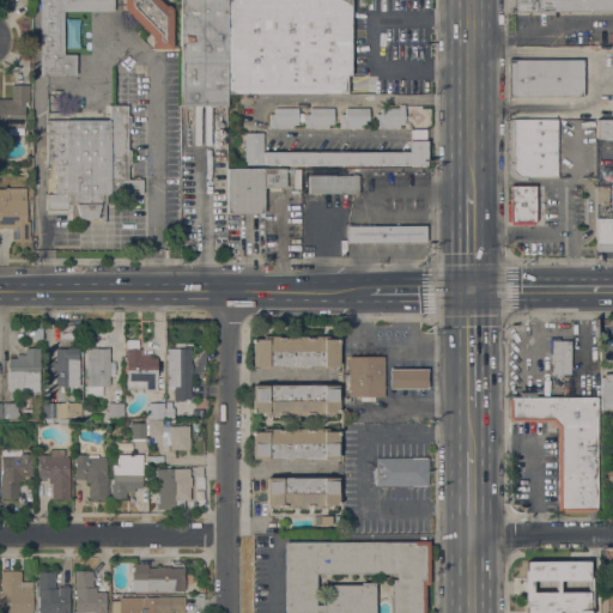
[(40,0),(114,0),(114,11),(64,11),(64,54),(76,54),(76,76),(40,76),(40,0)]
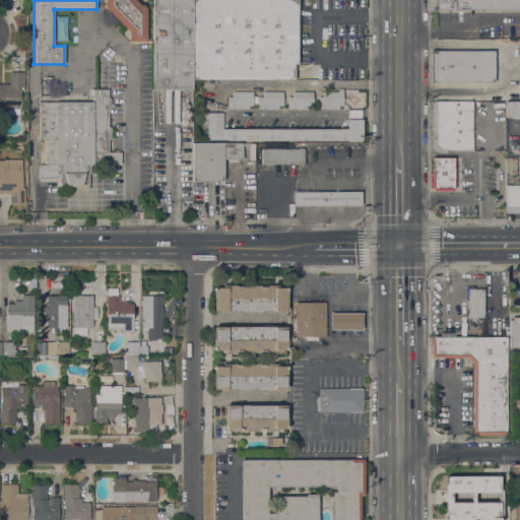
[(135,0),(140,5),(143,4),(146,7),(146,41),(129,41),(129,31),(105,7),(105,0),(135,0)]
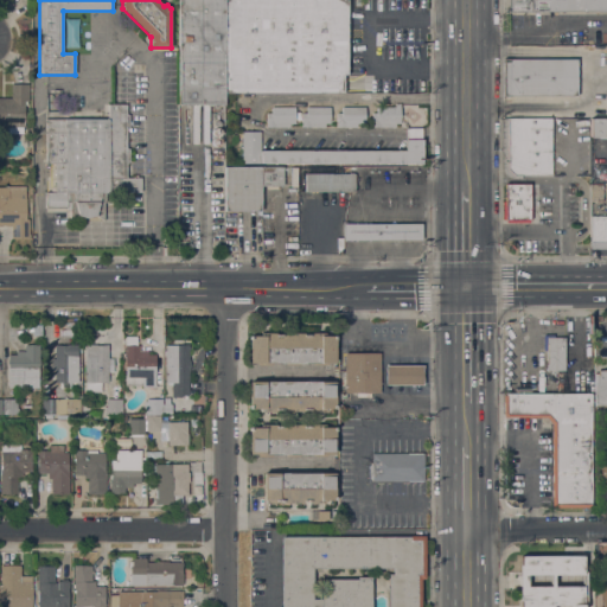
[(224,0),(224,93),(224,104),(179,104),(178,0),(224,0)]
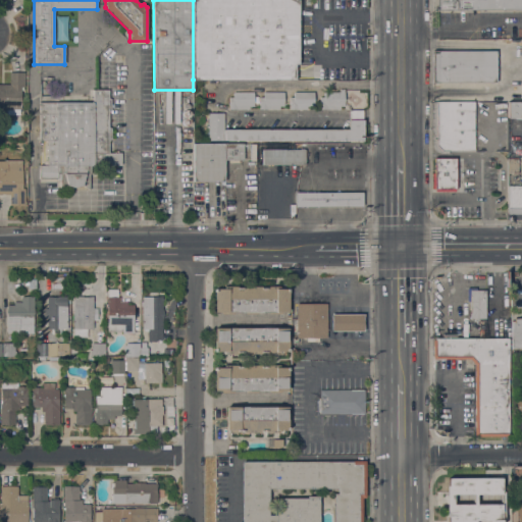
[(299,0),(299,64),(296,64),(296,80),(201,80),(193,80),(193,0),(299,0)]
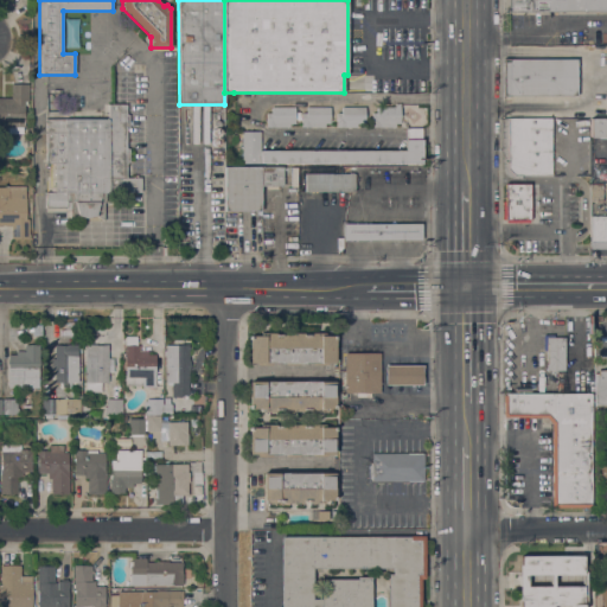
[(606,0),(606,11),(510,11),(510,0),(606,0)]
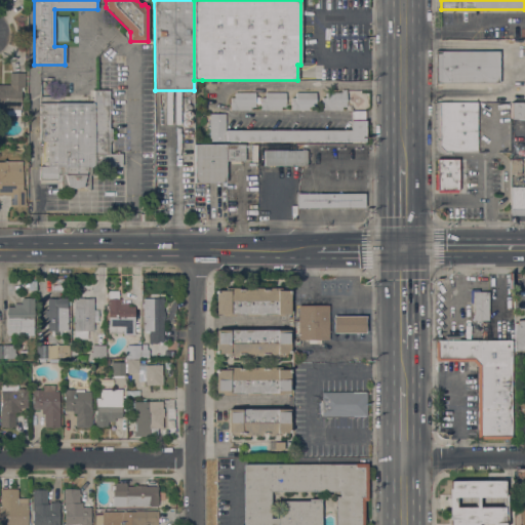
[(299,35),(300,61),(315,61),(314,35),(299,35)]
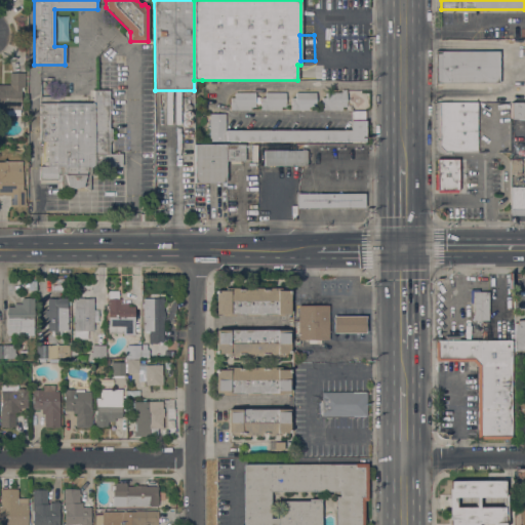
[(435,83),(435,51),(498,51),(498,82),(435,83)]
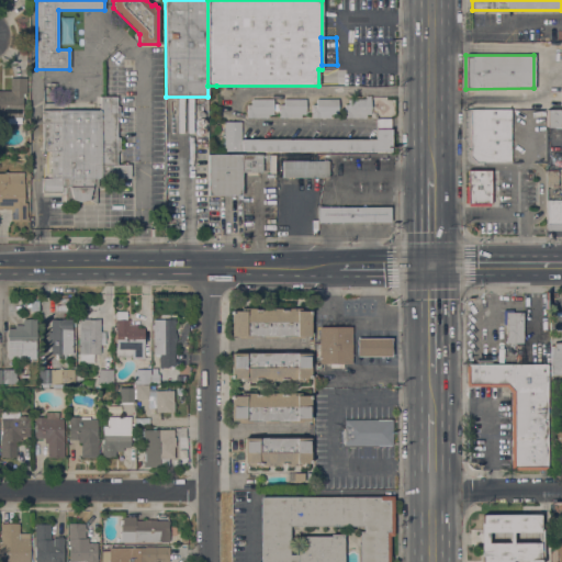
[(0,90),(10,91),(11,77),(27,78),(26,93),(25,93),(25,97),(23,97),(23,117),(22,117),(22,124),(7,123),(7,127),(0,126),(0,90)]
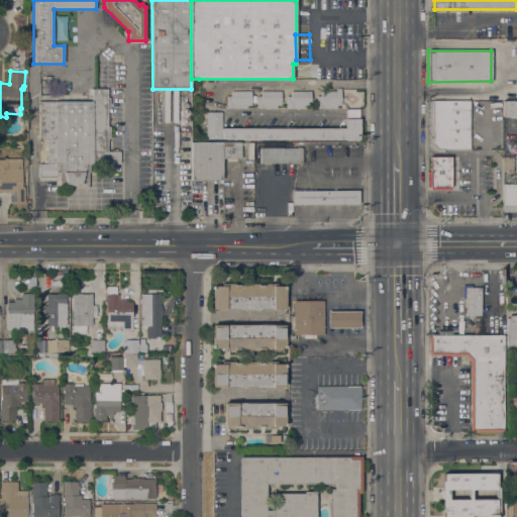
[(316,108),(316,96),(321,96),(321,91),(336,91),(336,88),(341,88),(341,105),(337,105),(337,108),(316,108)]
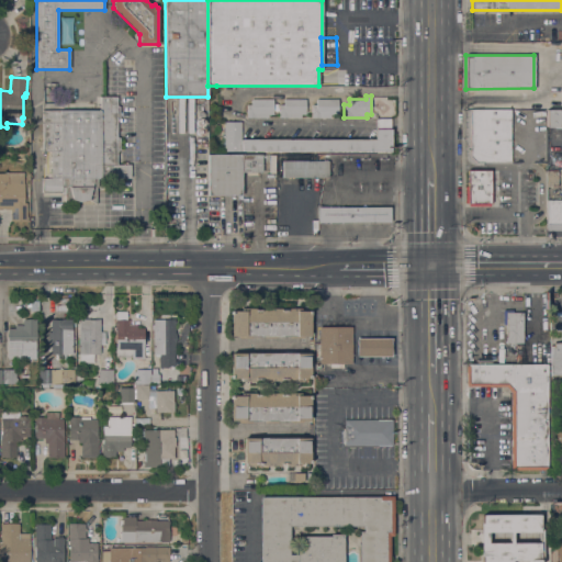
[(100,110),(100,97),(117,97),(117,107),(120,107),(120,119),(117,119),(117,137),(120,137),(120,150),(117,150),(117,165),(131,165),(131,178),(101,178),(101,179),(98,179),(98,187),(97,187),(96,204),(90,200),(80,201),(72,200),(65,203),(65,194),(62,194),(62,191),(43,192),(43,178),(51,178),(51,150),(43,150),(42,110),(100,110)]
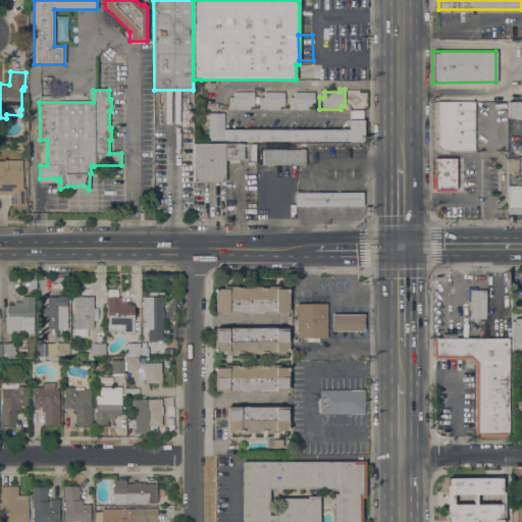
[(254,92),(254,106),(250,106),(250,109),(229,109),(229,97),(233,97),(233,92),(254,92)]
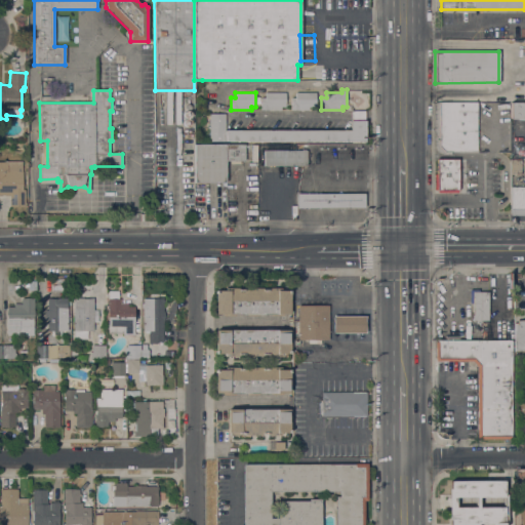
[(285,92),(285,107),(281,107),(281,110),(261,110),(261,97),(266,97),(266,92),(285,92)]
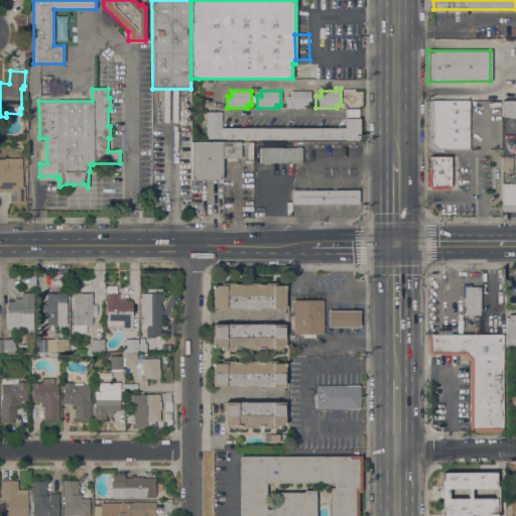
[(310,91),(310,105),(304,105),(304,108),(286,108),(286,96),(290,96),(290,91),(310,91)]
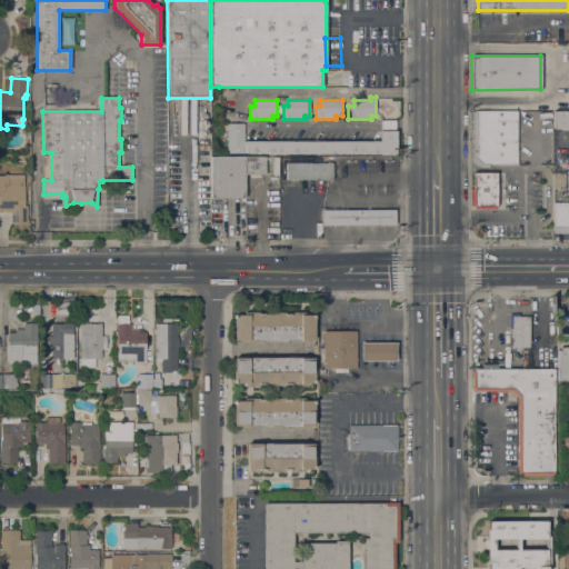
[(475,110),(517,110),(517,161),(492,162),(492,165),(482,165),(479,162),(477,160),(475,158),(475,110)]
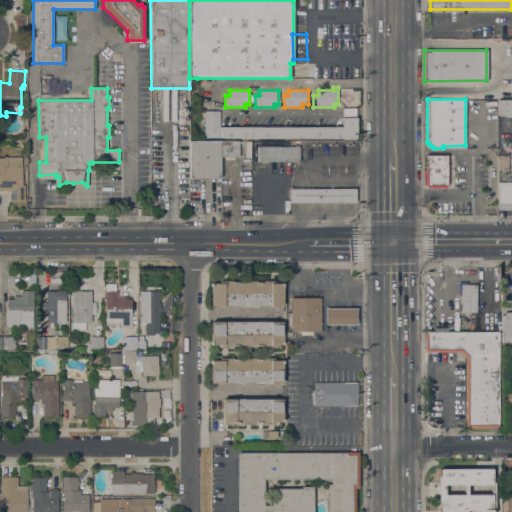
[(511,115),(498,115),(498,100),(511,100),(511,115)]
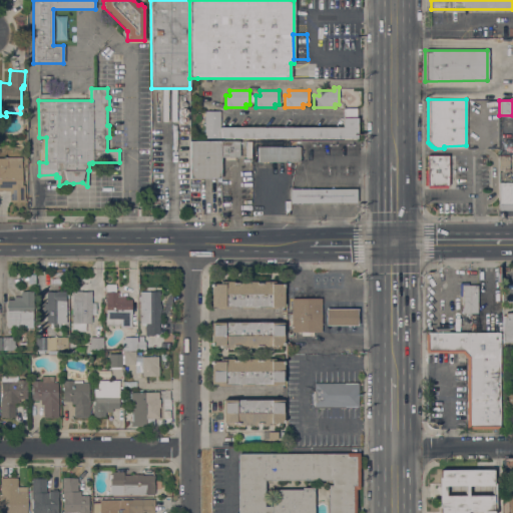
[(204,138),(204,125),(203,125),(203,123),(204,123),(204,111),(220,111),(220,127),(343,127),(343,109),(345,109),(345,108),(357,108),(357,117),(358,117),(358,134),(357,134),(357,137),(204,138)]
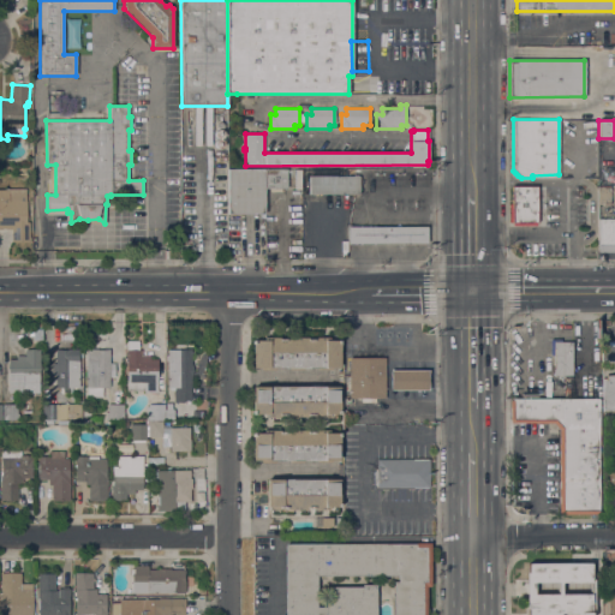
[(264,189),(264,214),(228,214),(228,171),(238,171),(264,171),(264,189)]
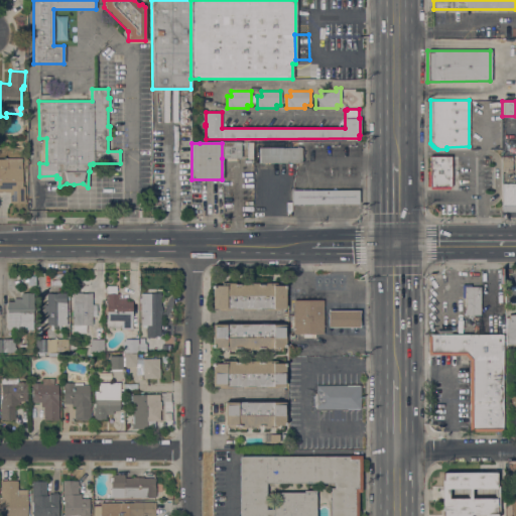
[(222,143),(241,143),(241,158),(222,158),(222,143)]
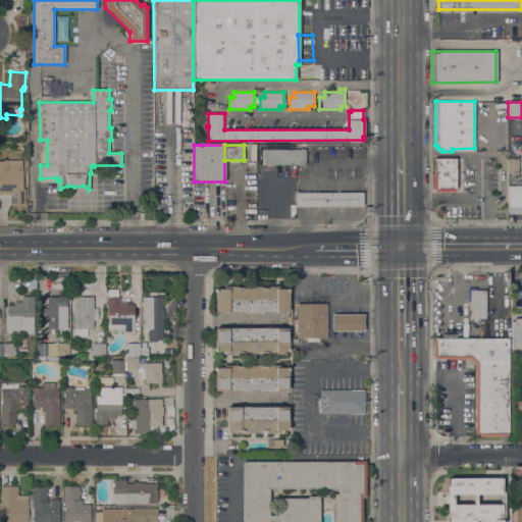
[(262,164),(262,149),(300,150),(300,148),(305,148),(305,165),(262,164)]
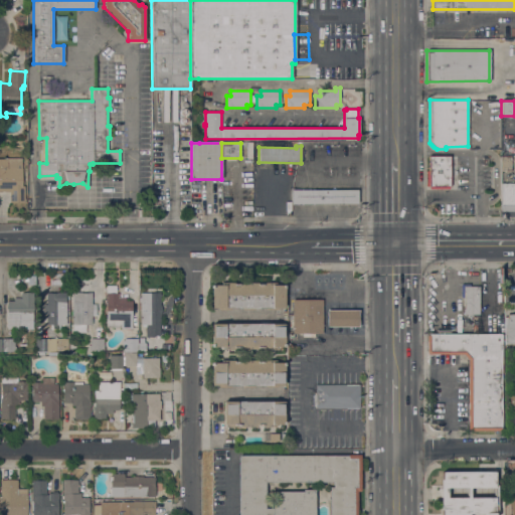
[(500,153),(513,153),(513,172),(500,172),(500,157),(500,153)]
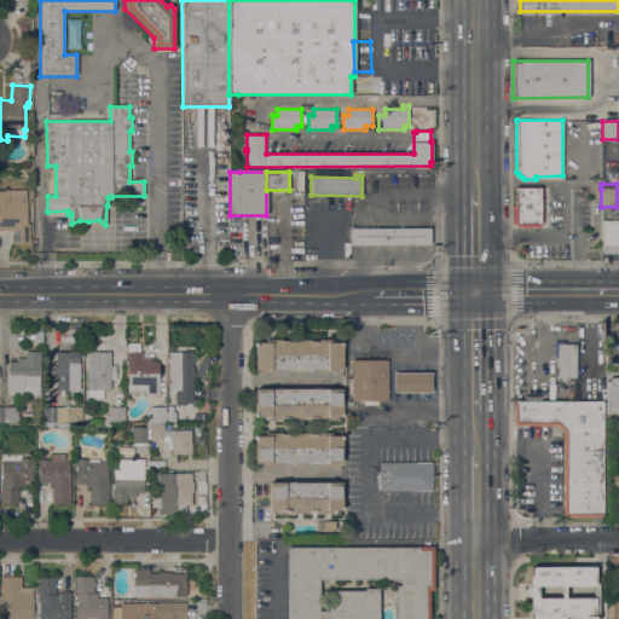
[(544,227),(513,226),(513,190),(543,189),(544,227)]
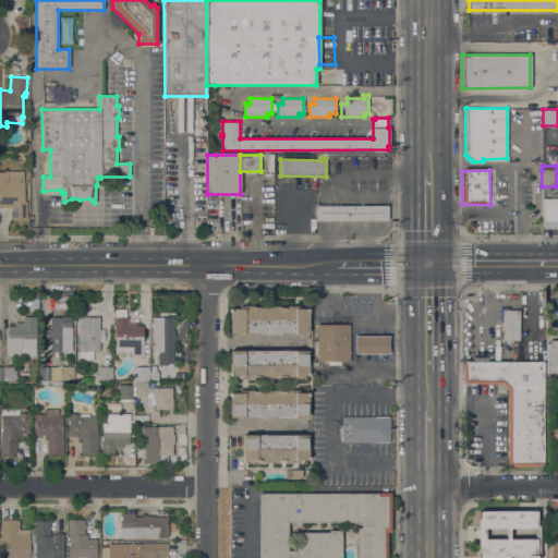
[(0,171),(3,172),(3,171),(24,171),(24,202),(27,202),(27,215),(27,219),(11,219),(11,207),(0,207),(0,171)]
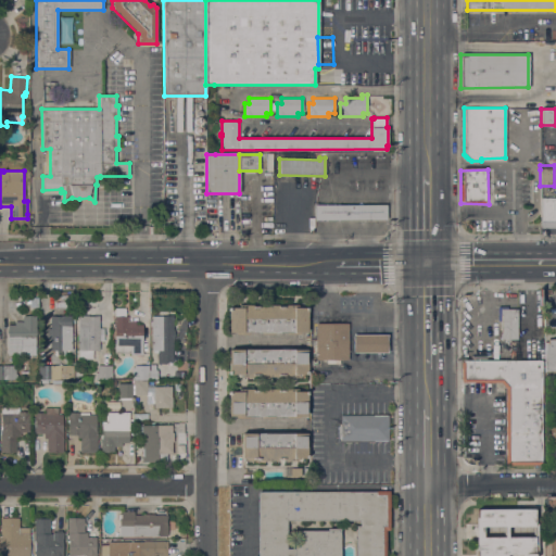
[(555,227),(541,227),(541,198),(555,198),(555,227)]
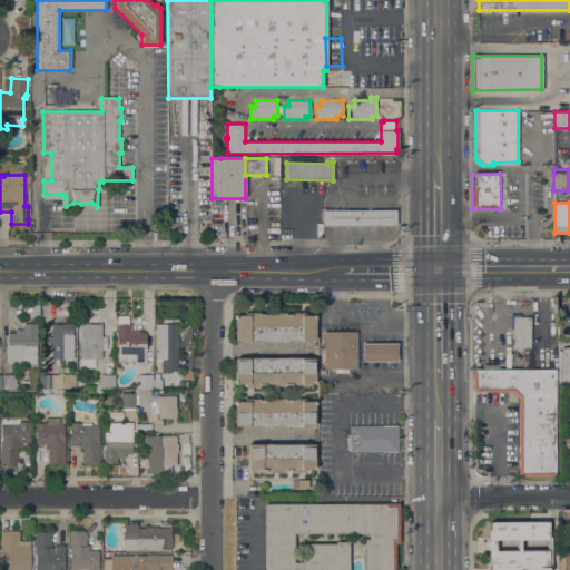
[(397,209),(397,225),(372,225),(372,226),(351,226),(351,225),(322,225),(322,209),(397,209)]
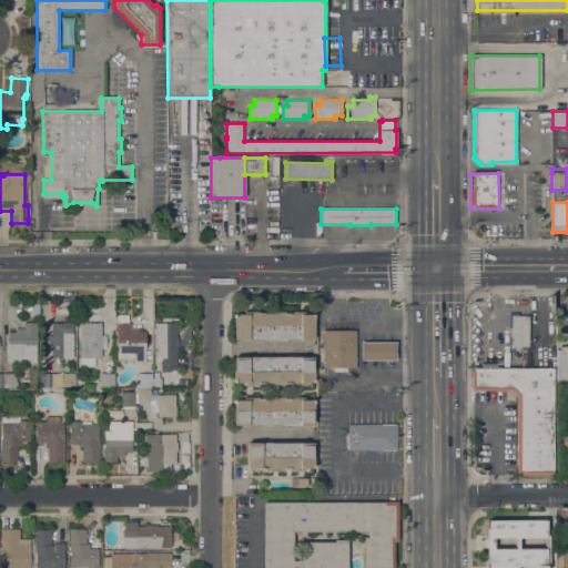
[(234,314),(244,314),(244,311),(304,312),(304,313),(314,313),(314,340),(307,340),(305,342),(294,342),(293,340),(281,340),(280,342),(269,342),(267,340),(255,340),(254,342),(243,342),(242,340),(234,340),(234,314)]
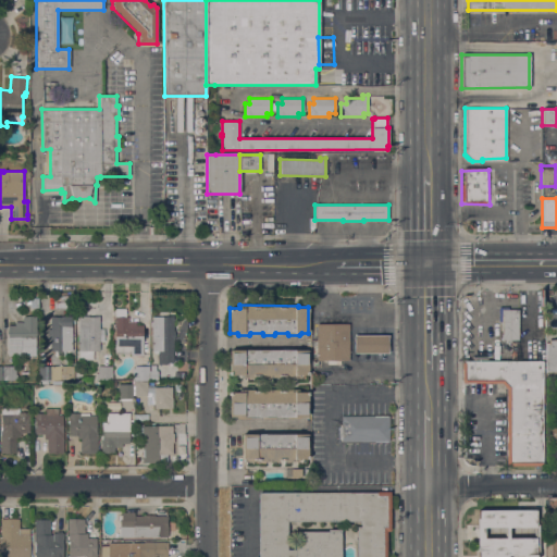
[(502,321),(498,321),(498,307),(508,307),(508,309),(518,309),(518,343),(512,343),(512,339),(511,339),(511,343),(507,343),(507,339),(502,339),(502,321)]
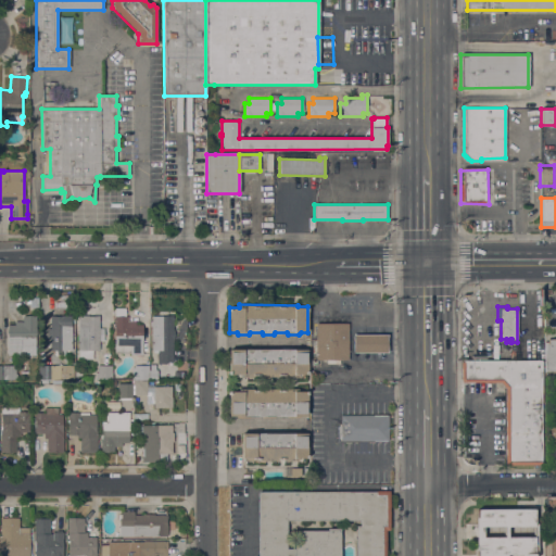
[(9,321),(23,321),(23,315),(37,315),(36,355),(9,355),(9,321)]
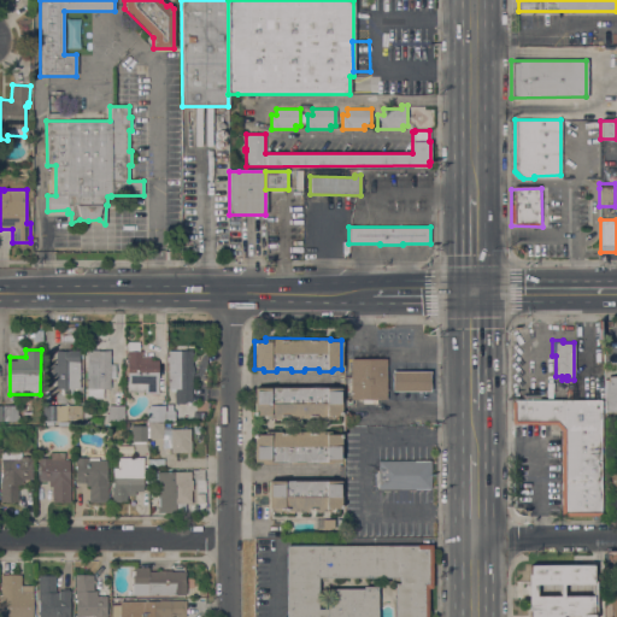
[(81,388),(57,388),(57,377),(53,377),(53,364),(57,364),(57,351),(80,350),(81,388)]
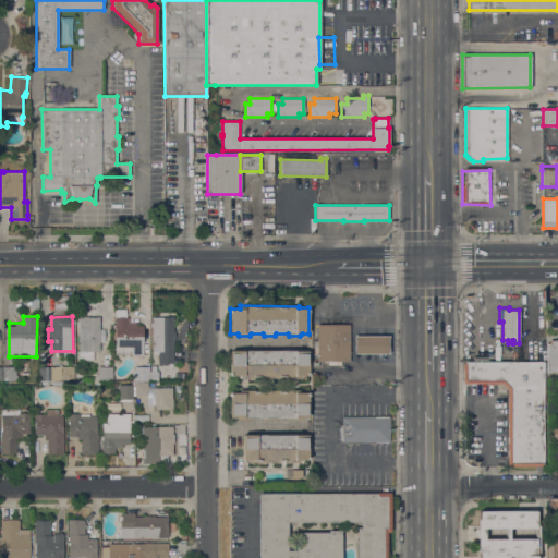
[(100,351),(93,351),(93,360),(80,360),(80,351),(79,351),(79,326),(80,326),(80,316),(88,316),(99,316),(100,329),(105,329),(105,341),(100,341),(100,351)]
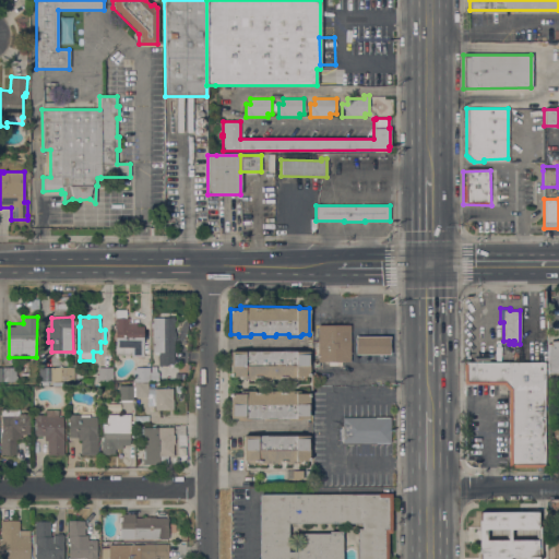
[(144,356),(132,356),(132,355),(117,355),(117,328),(115,328),(115,317),(117,317),(117,318),(129,318),(129,322),(138,322),(138,326),(144,326),(144,356)]
